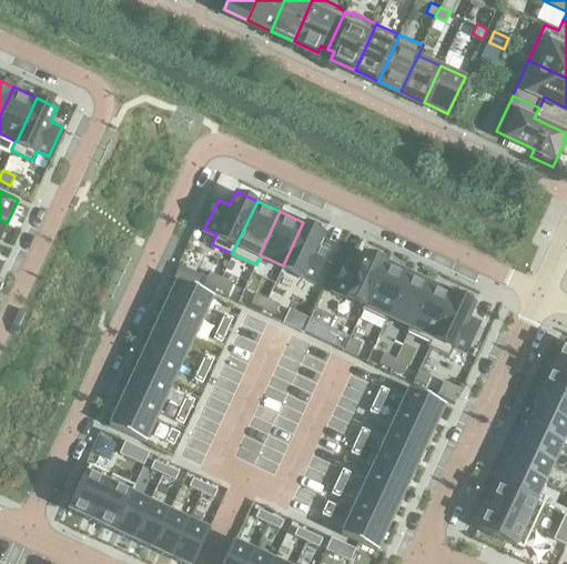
[(303,222),(283,265),(314,280),(328,251),(317,245),(323,232),(303,222)]
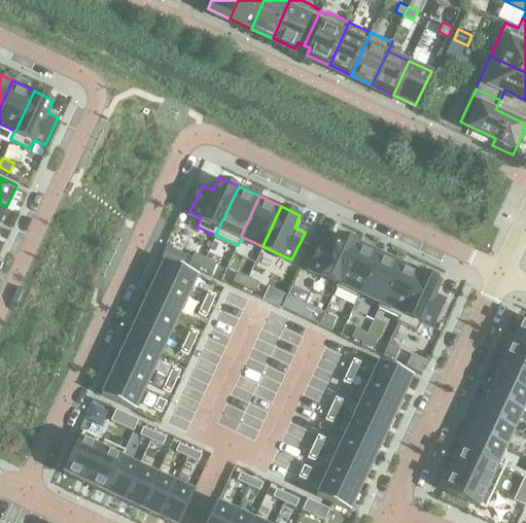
[(321,240),(309,268),(338,281),(339,281),(357,241),(339,233),(332,245),(321,240)]
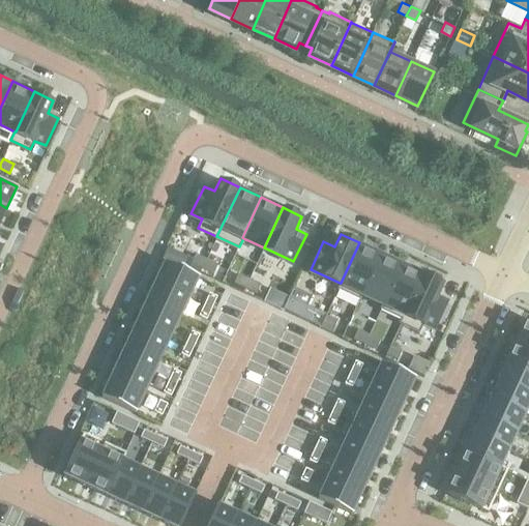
[(340,283),(338,287),(360,298),(362,294),(362,293),(381,253),(359,242),(341,283),(340,283)]
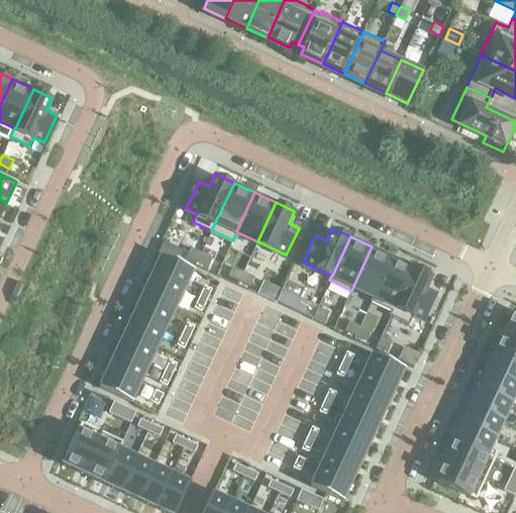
[(198,260),(202,250),(191,245),(187,254),(198,260)]
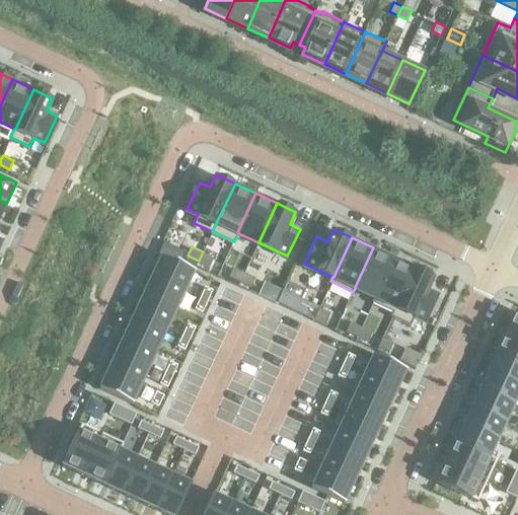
[(373,247),(355,287),(355,288),(374,296),(375,297),(393,258),(373,247)]
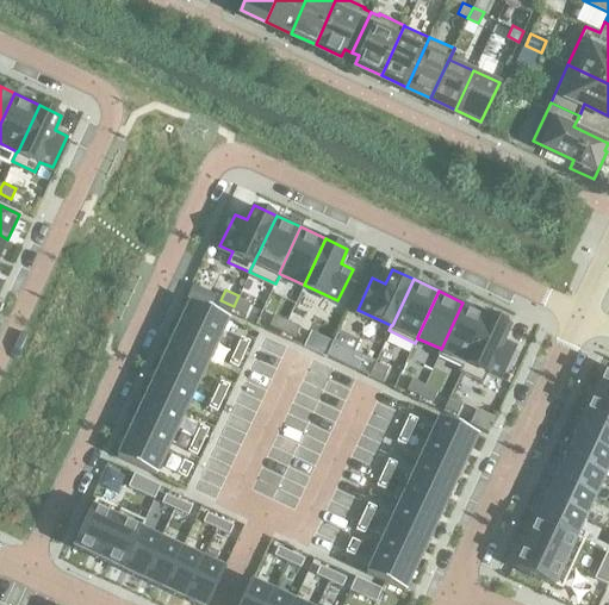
[(247,312),(252,301),(238,295),(234,306),(247,312)]
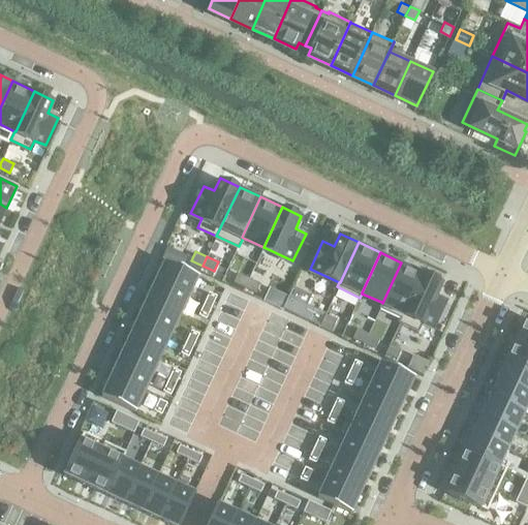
[(165,258),(156,279),(189,295),(198,274),(165,258)]
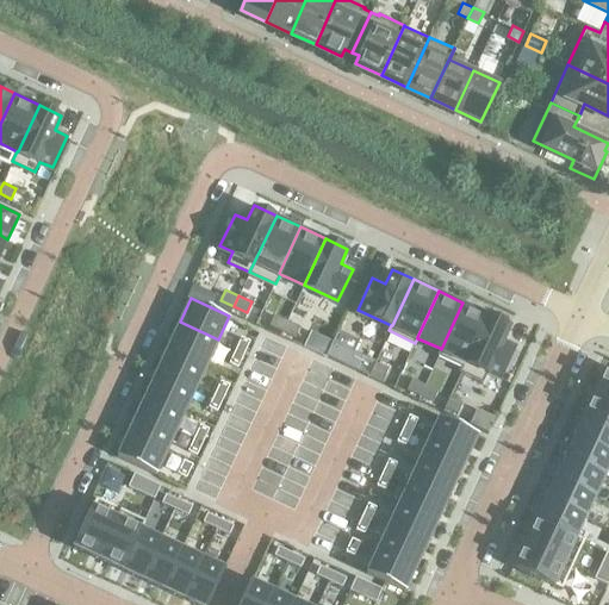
[(440,348),(437,354),(463,365),(464,366),(488,313),(463,303),(441,349),(440,348)]
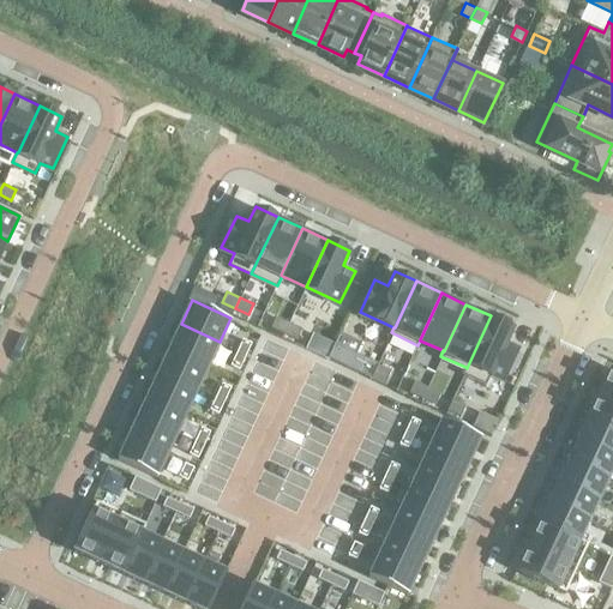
[(284,331),(290,320),(277,314),(271,325),(284,331)]
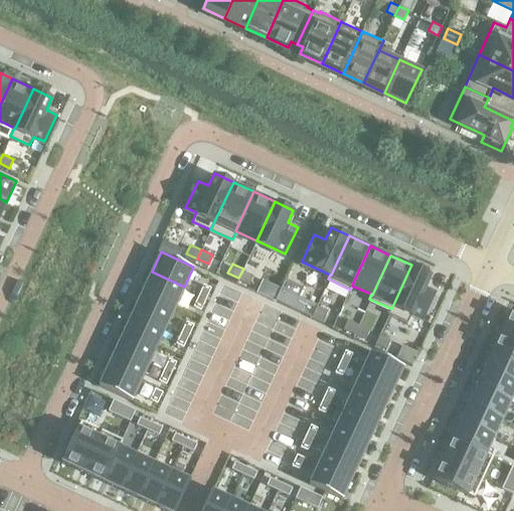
[(390,308),(388,313),(407,322),(411,313),(422,318),(435,291),(424,286),(430,274),(411,265),(391,309),(390,308)]
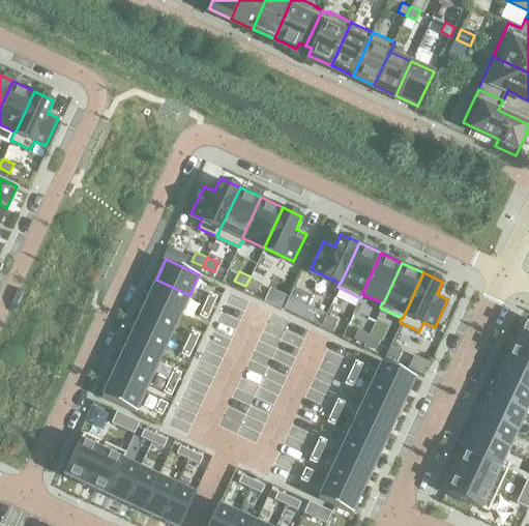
[(257,291),(261,282),(251,276),(245,286),(257,291)]
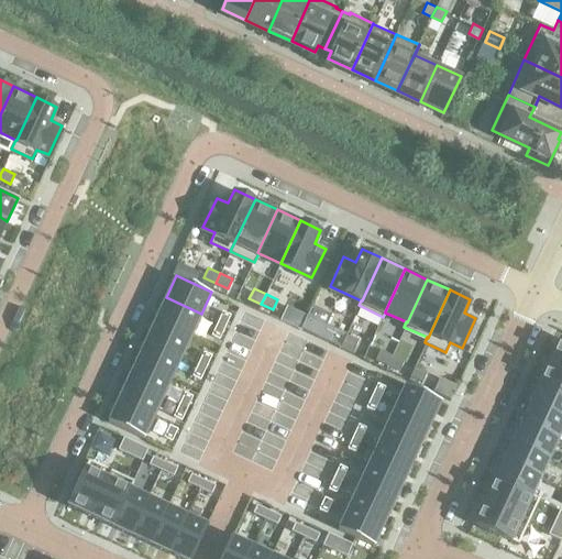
[(166,297),(156,317),(193,333),(201,314),(166,297)]
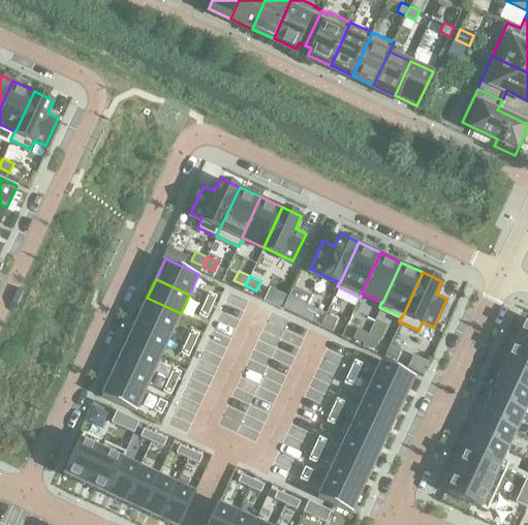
[(210,290),(205,301),(212,305),(217,294),(210,290)]
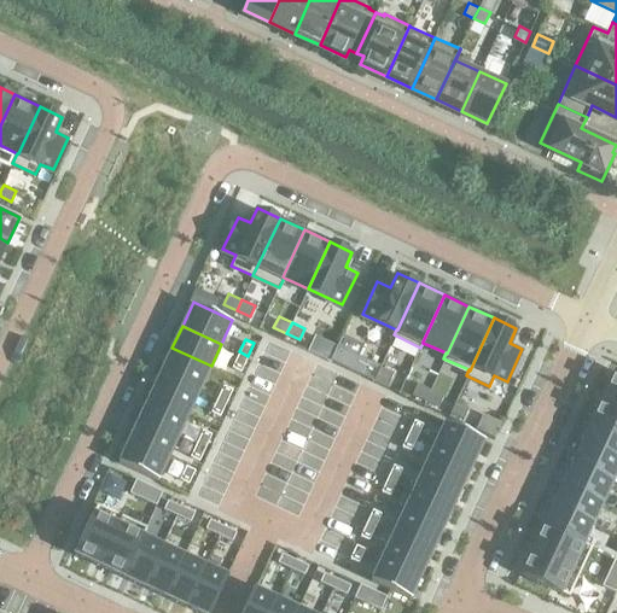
[(172,348),(162,371),(201,389),(211,366),(172,348)]
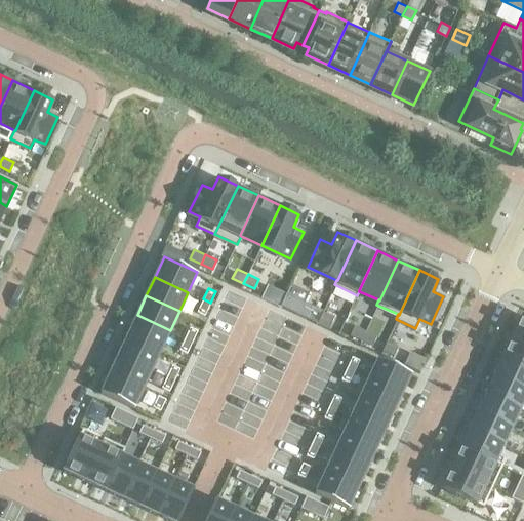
[(203,298),(198,310),(205,314),(210,303),(203,298)]
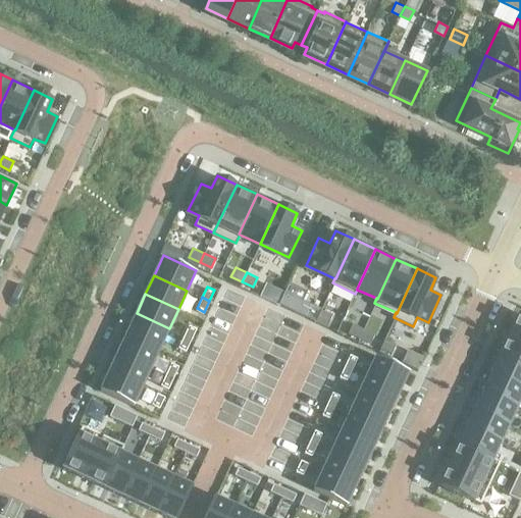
[(318,317),(322,308),(311,303),(307,312),(318,317)]
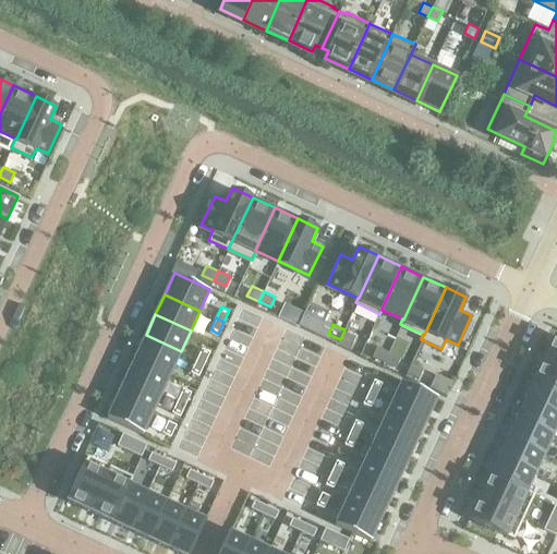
[(356,335),(344,329),(340,339),(351,345),(356,335)]
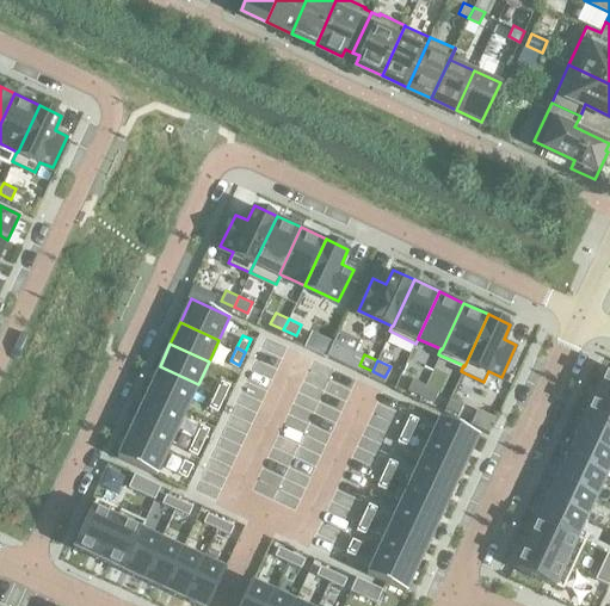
[(609,365),(608,365),(585,414),(609,425),(609,365)]
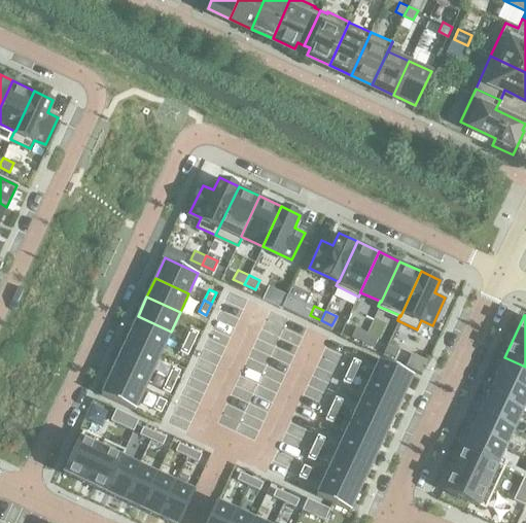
[(138,316),(129,335),(162,350),(171,332),(138,316)]
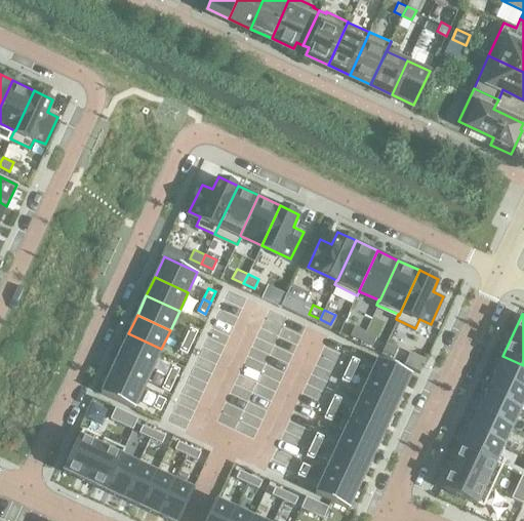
[(362,338),(366,329),(355,324),(351,333),(362,338)]
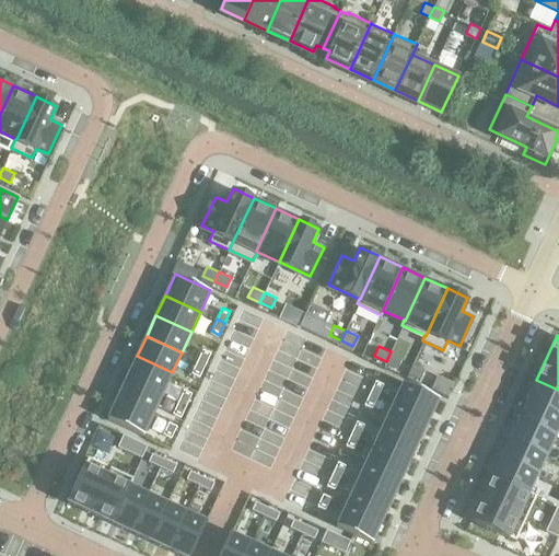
[(204,347),(198,359),(206,363),(211,351),(204,347)]
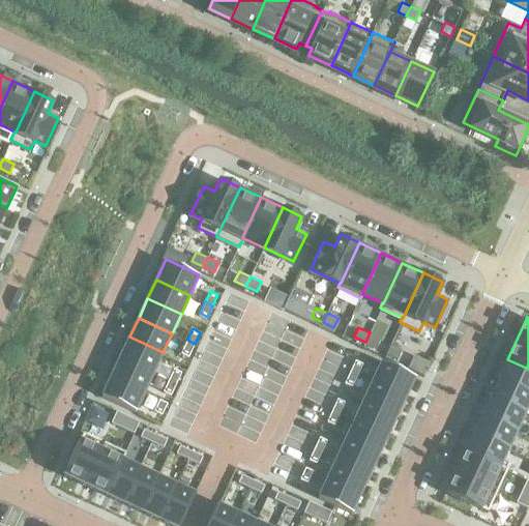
[(377,347),(381,338),(370,332),(365,342),(377,347)]
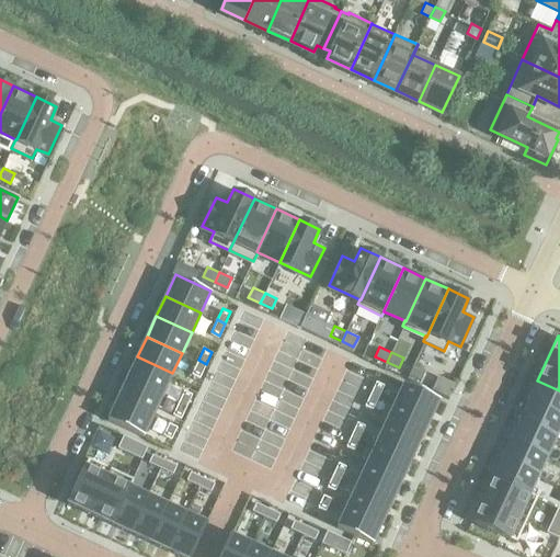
[(137,356),(128,377),(163,394),(172,373),(137,356)]
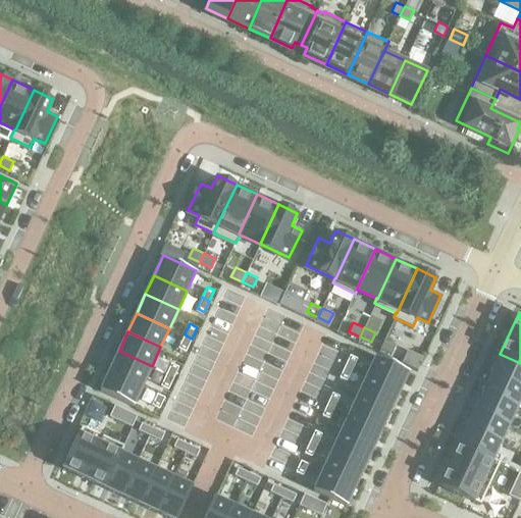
[(185,334),(178,346),(187,350),(192,339),(185,334)]
